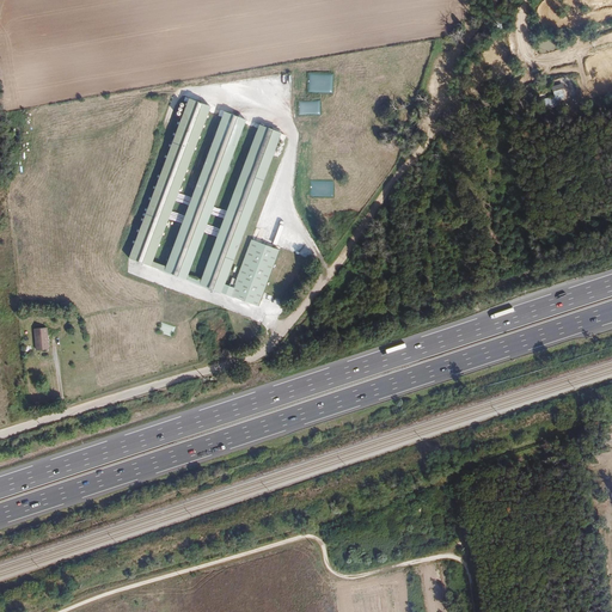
[(562,80),(551,84),(554,90),(564,86),(562,80)]
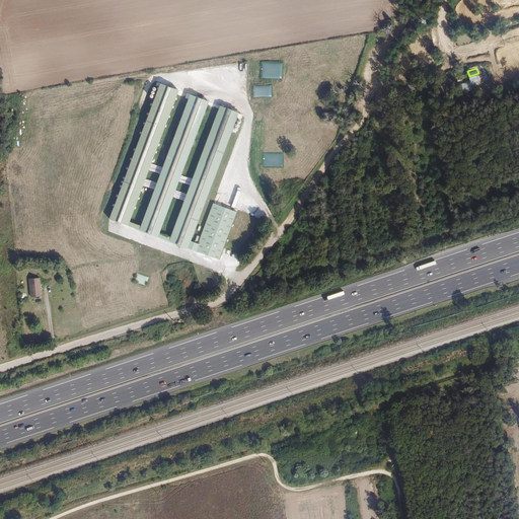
[(478,77),(457,83),(460,93),(473,89),(471,84),(479,82),(478,77)]
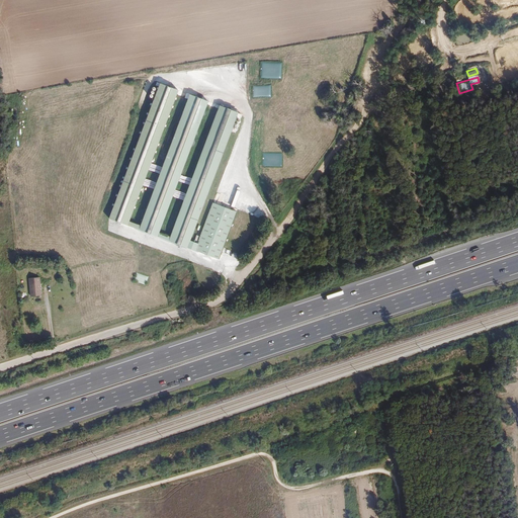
[(160,234),(208,103),(189,96),(141,227),(130,223),(178,92),(160,85),(110,220),(219,261),(237,213),(213,205),(198,245),(190,242),(238,114),(220,107),(171,238),(160,234)]
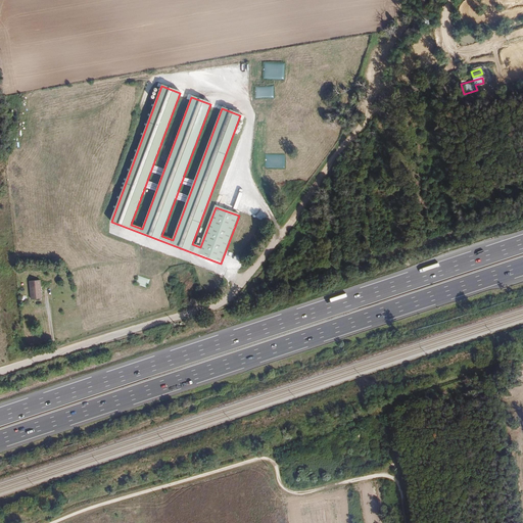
[(150,279),(138,275),(135,284),(147,288),(150,279)]
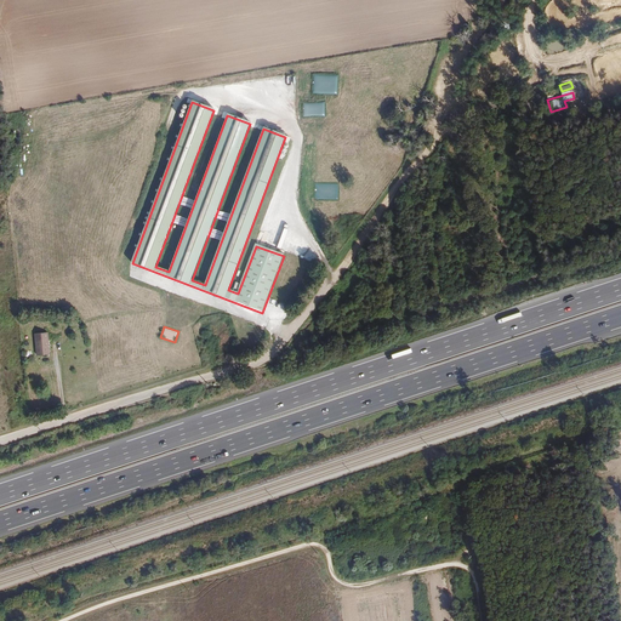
[(50,355),(49,335),(35,336),(38,357),(50,355)]
